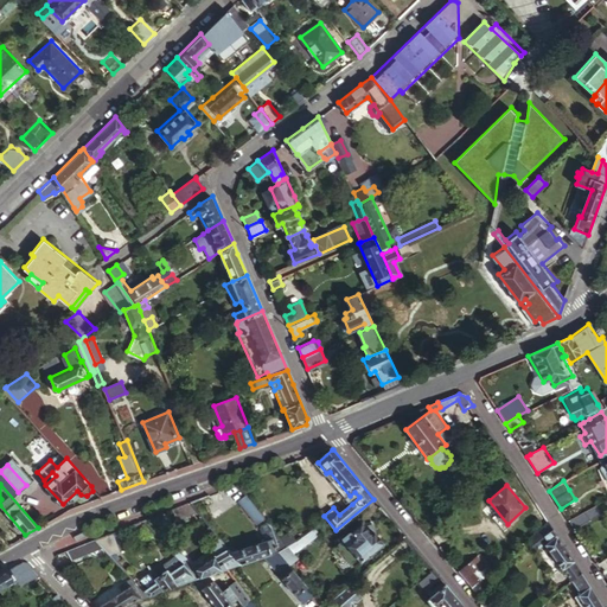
[(346,498),(352,504),(359,497),(355,492),(350,496),(346,498)]
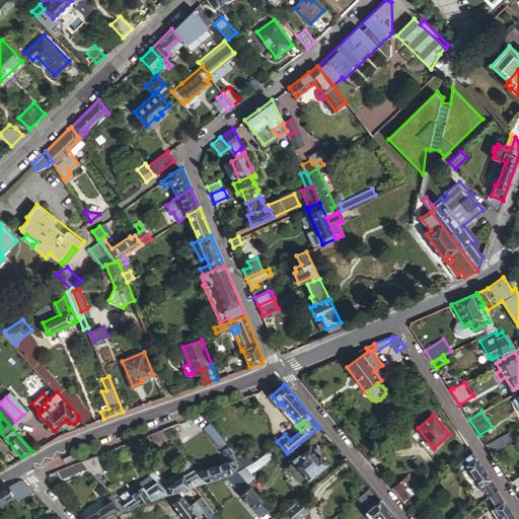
[(226,443),(211,423),(204,428),(220,448),(226,443)]
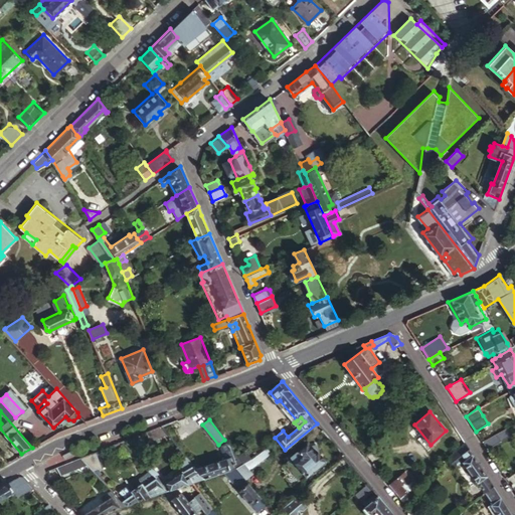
[(509,424),(483,443),(488,451),(514,433),(509,424)]
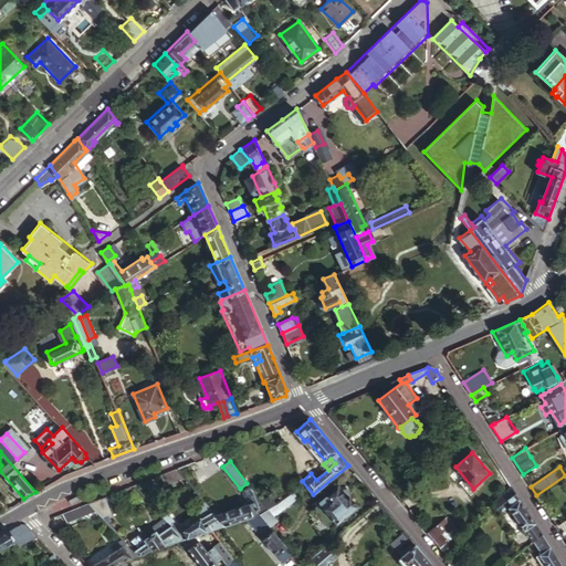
[(177,468),(163,473),(169,483),(174,481),(184,477),(177,468)]
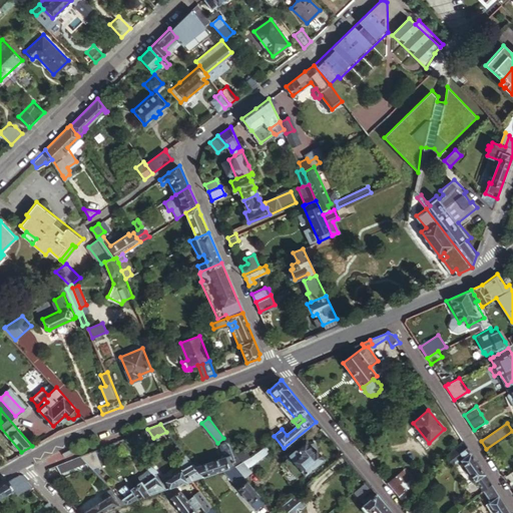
[(166,432),(157,436),(161,442),(171,438),(166,432)]
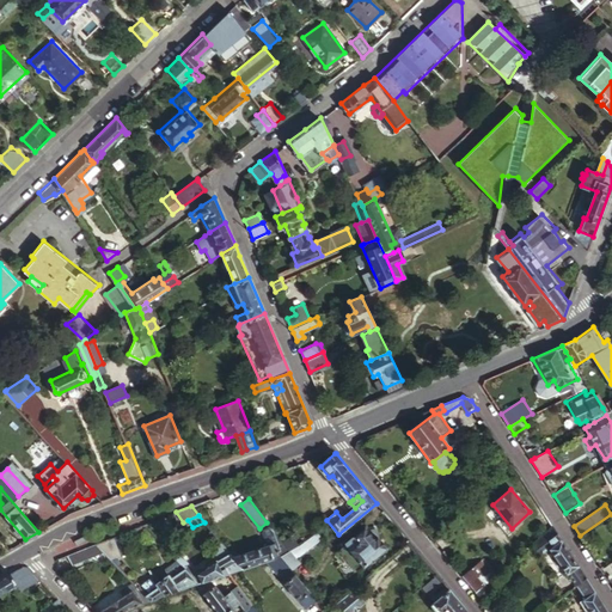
[(242,569),(280,555),(288,550),(269,525),(261,531),(269,543),(237,556),(236,552),(231,554),(242,569)]
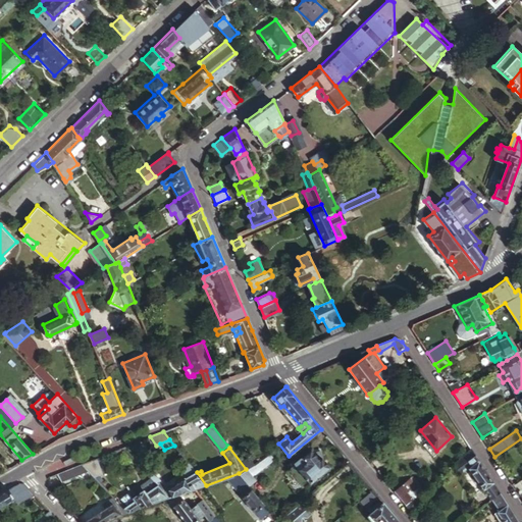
[(316,455),(312,450),(296,463),(297,464),(288,471),(302,488),(310,481),(311,482),(330,467),(323,458),(320,460),(316,455)]
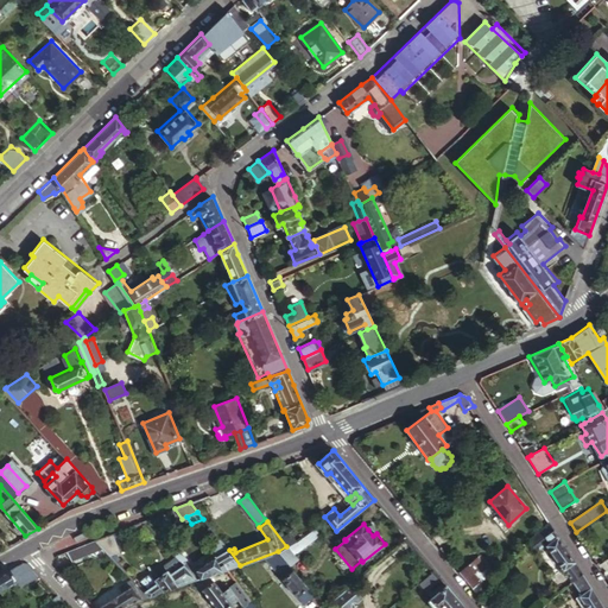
[(575,582),(583,575),(555,531),(550,524),(538,533),(531,538),(539,550),(546,546),(563,572),(571,584),(575,582)]
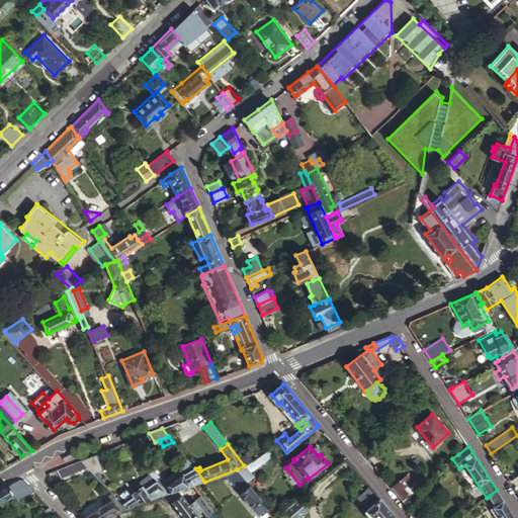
[(82,459),(83,461),(90,469),(100,465),(96,454),(82,459)]
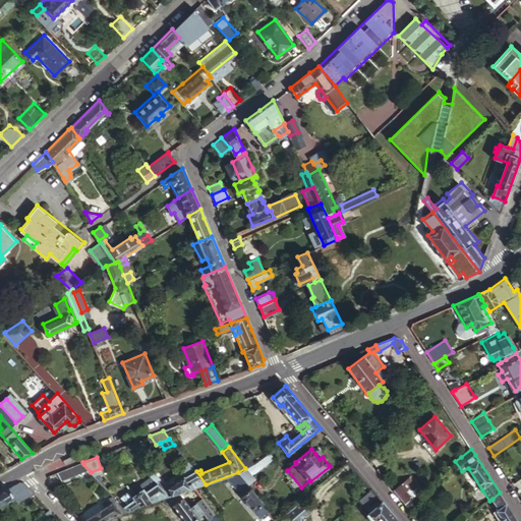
[(82,462),(56,473),(62,483),(91,472),(83,464),(82,462)]
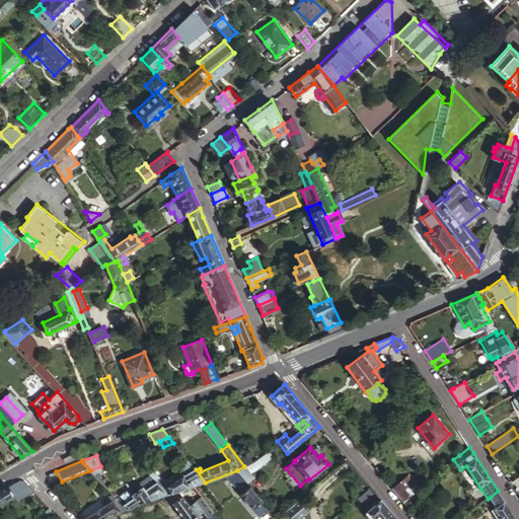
[(195,486),(205,483),(196,469),(188,460),(182,465),(183,469),(186,472),(183,474),(183,473),(173,482),(168,487),(157,473),(156,473),(153,476),(155,479),(169,495),(195,486)]
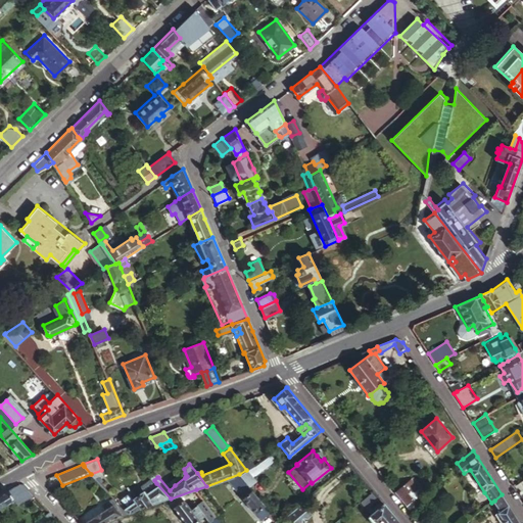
[(422,492),(425,489),(414,476),(411,478),(416,485),(422,492)]
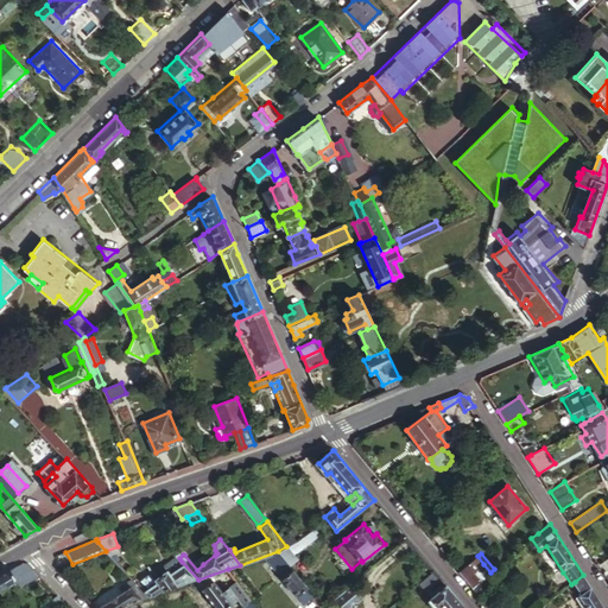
[(278,565),(284,559),(280,555),(270,565),(273,569),(277,564),(278,565)]
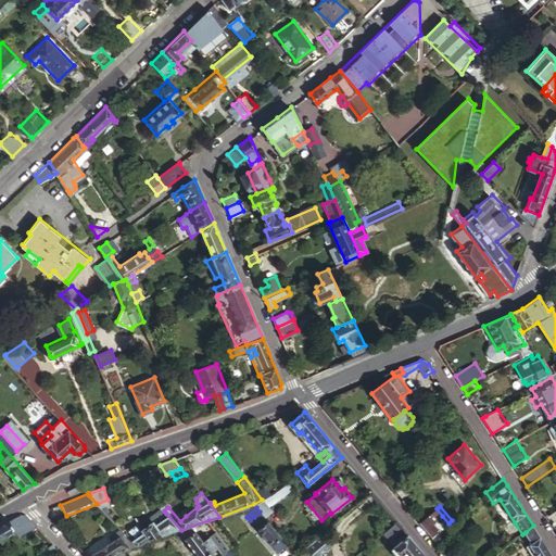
[(420,522),(432,536),(440,530),(441,530),(434,521),(442,516),(437,508),(420,522)]
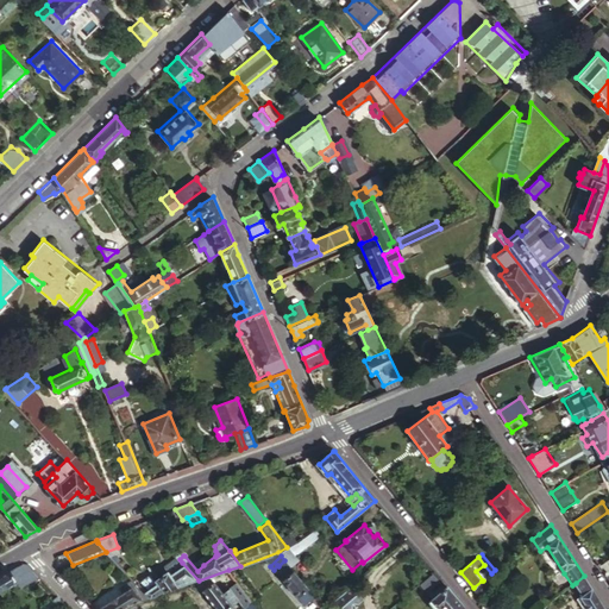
[(150,597),(199,581),(182,563),(170,572),(167,570),(155,578),(157,582),(148,589),(137,577),(133,581),(150,597)]
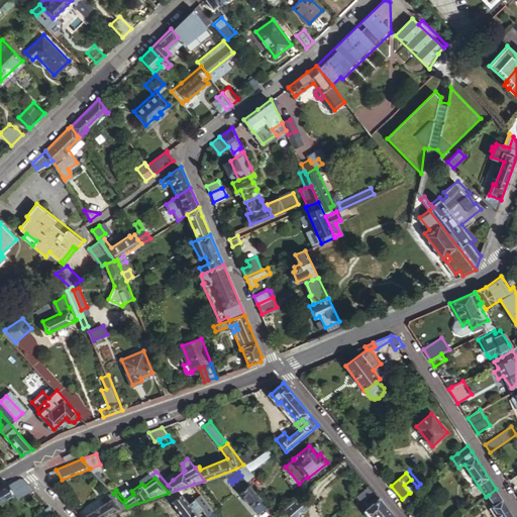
[(259,515),(268,507),(244,479),(234,487),(239,493),(239,494),(251,508),(252,508),(259,515)]
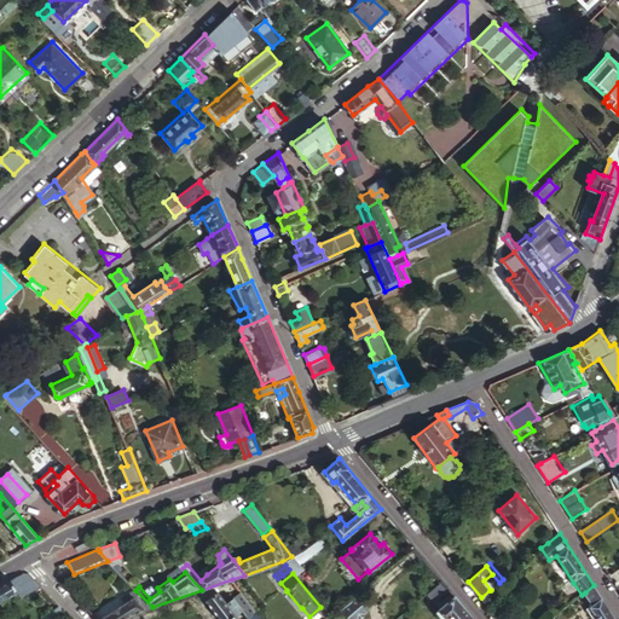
[(24,584),(18,574),(0,585),(0,602),(18,591),(17,589),(24,584)]
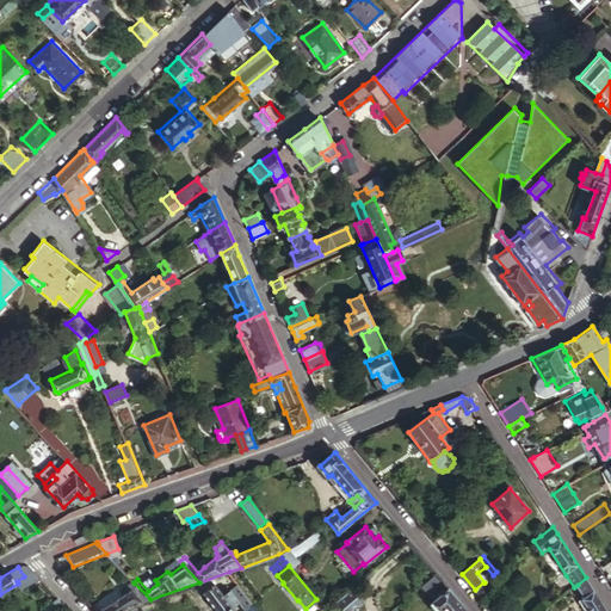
[(437,576),(424,587),(431,596),(444,585),(437,576)]
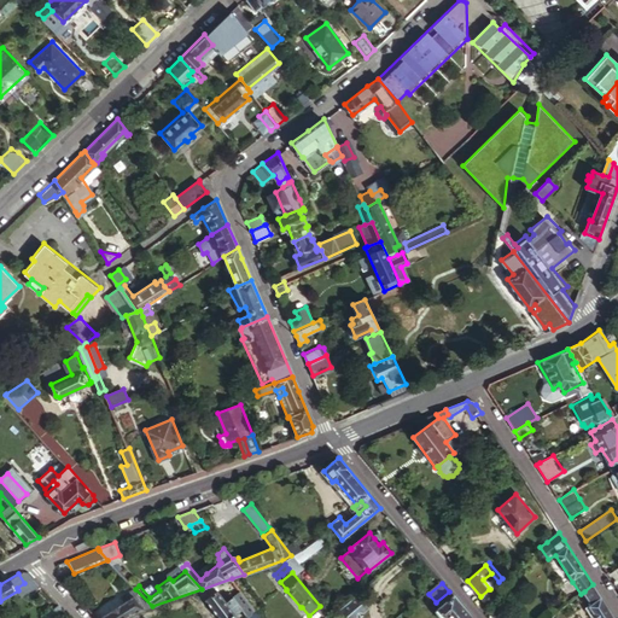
[(614,617),(595,588),(593,584),(584,592),(581,594),(589,605),(586,608),(592,617),(614,617)]
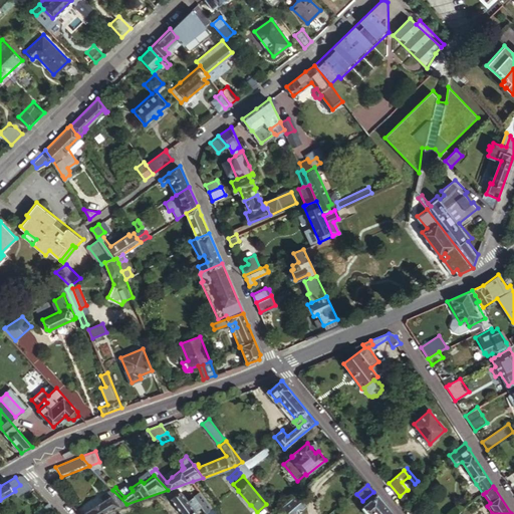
[(103,513),(106,513),(120,507),(118,504),(114,499),(111,495),(110,495),(106,490),(99,495),(103,500),(82,513),(103,513)]
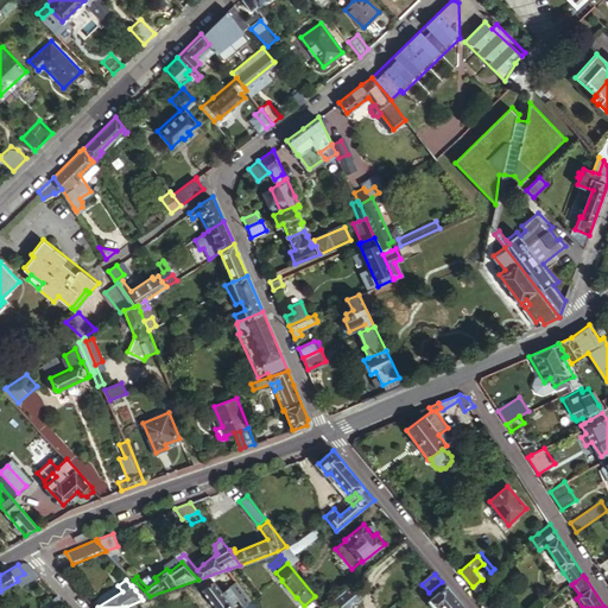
[(481,580),(473,587),(480,595),(488,588),(481,580)]
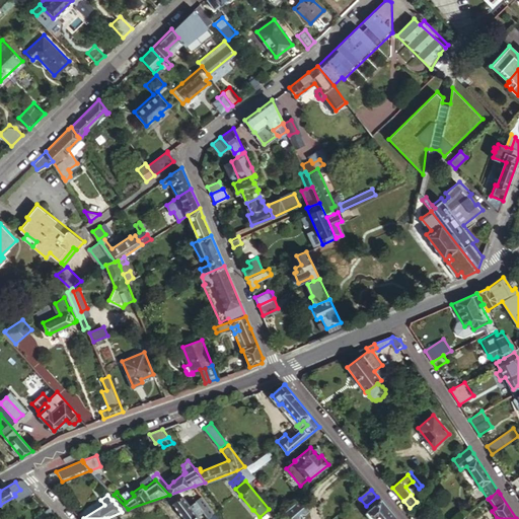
[(192,518),(203,511),(208,518),(216,514),(202,496),(195,501),(191,504),(188,501),(186,502),(180,496),(170,504),(182,518),(192,518)]
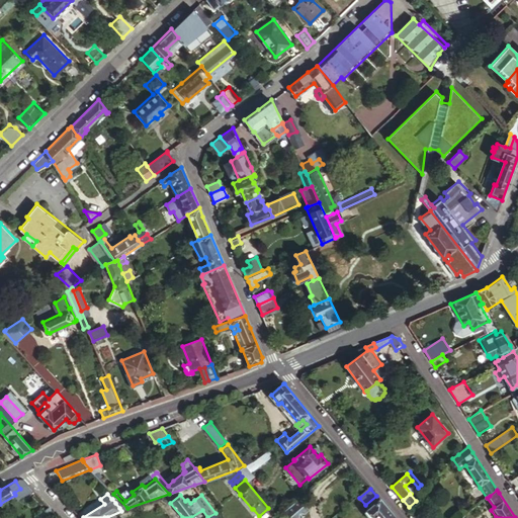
[(397,517),(380,498),(365,512),(366,514),(366,515),(367,517),(397,517)]
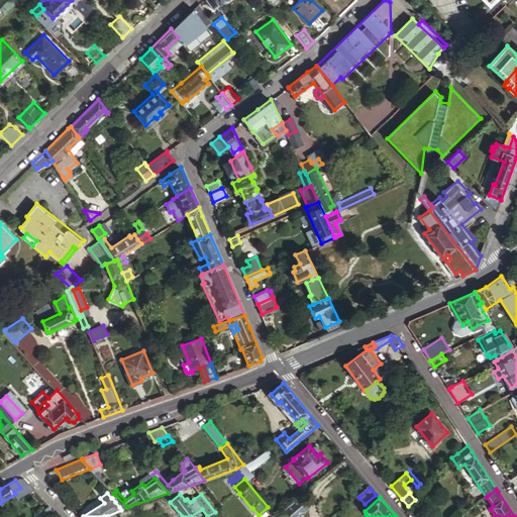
[(296,516),(308,508),(299,498),(288,509),(294,516),(296,516)]
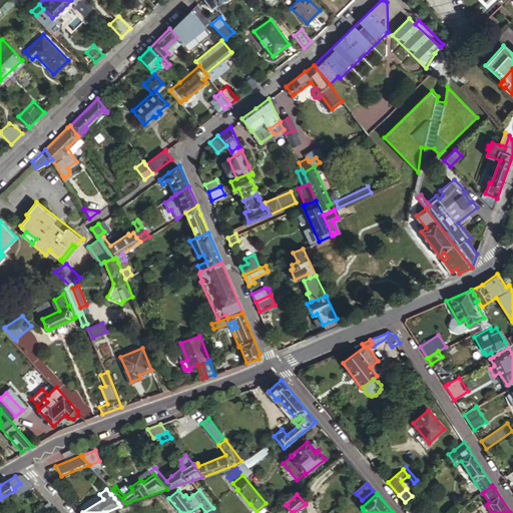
[(340,512),(350,505),(345,499),(333,509),(336,512),(340,512)]
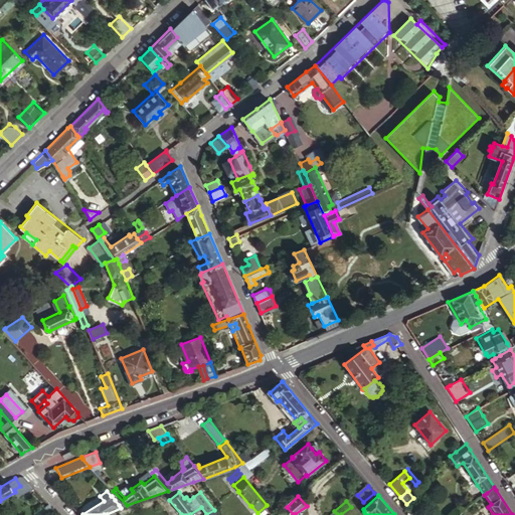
[(41,514),(50,514),(55,510),(49,503),(40,514),(41,514)]
